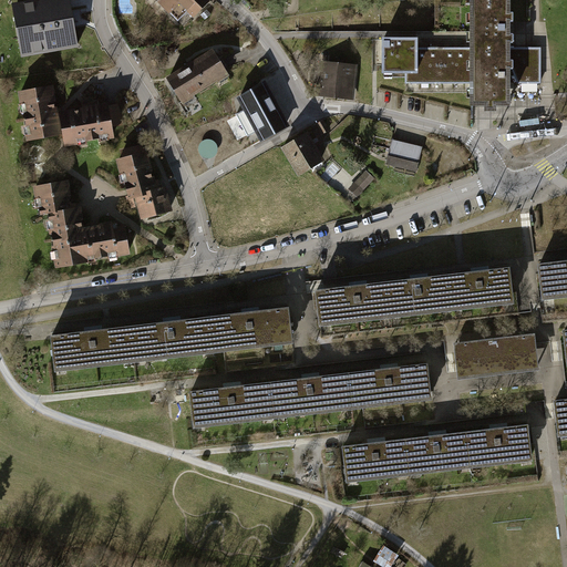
[(70,0),(38,0),(12,4),(21,57),(79,47),(70,0)]
